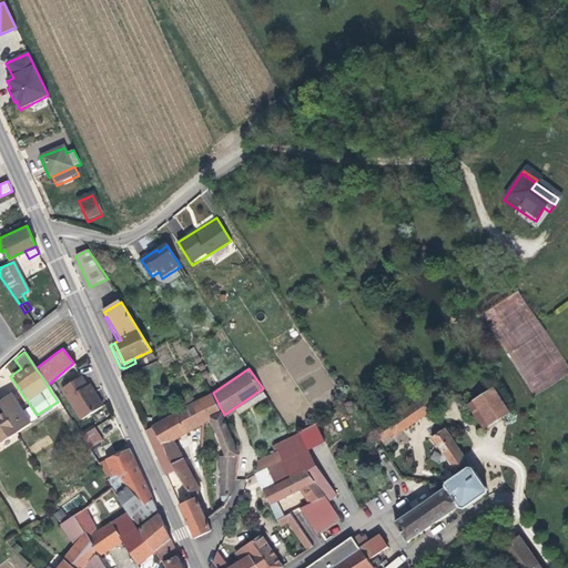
[(101,406),(92,392),(89,393),(84,385),(79,376),(60,387),(80,419),(101,406)]
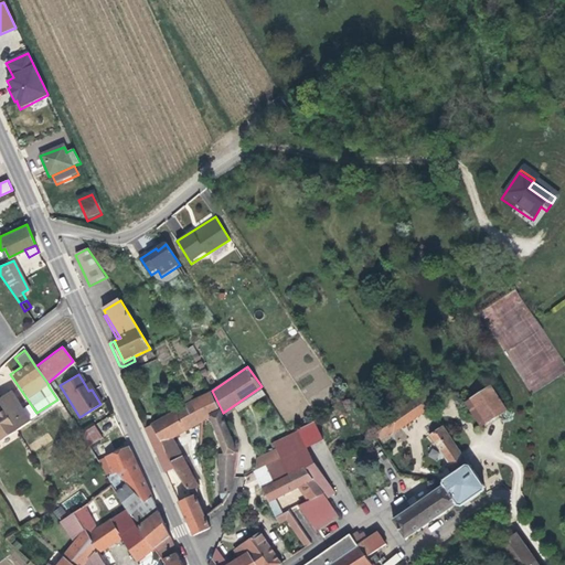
[(488,424),(507,411),(491,386),(471,400),(488,424)]
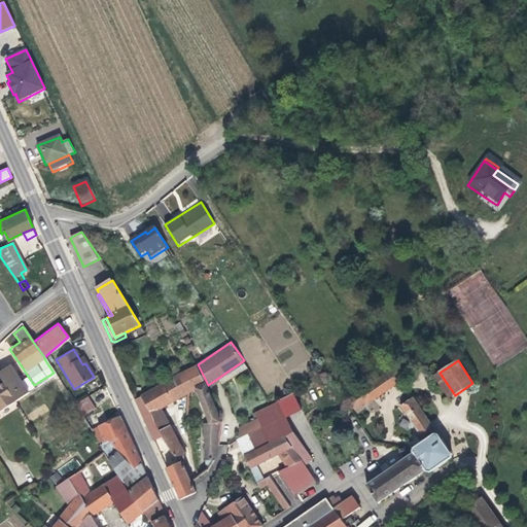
[(8,363),(0,367),(0,377),(1,379),(14,398),(26,391),(8,363)]
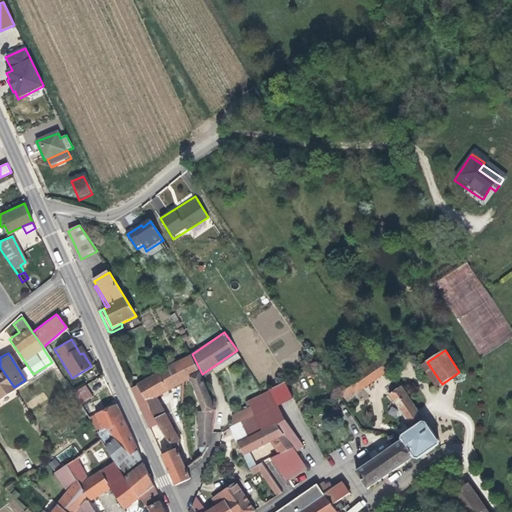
[(192,354),(192,353),(175,360),(182,378),(189,375),(202,408),(200,409),(199,442),(201,455),(209,440),(211,430),(213,410),(212,404),(208,389),(202,374),(192,354)]
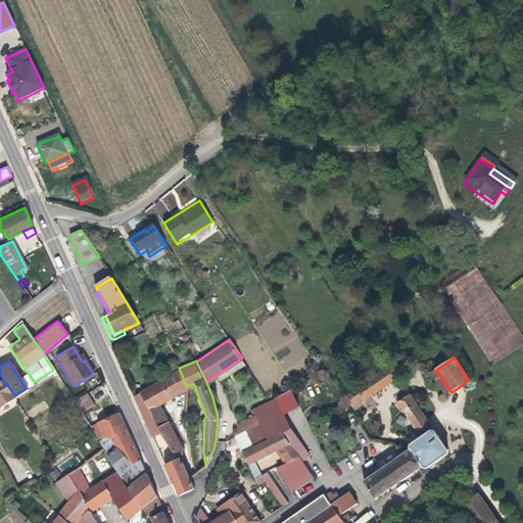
[(393,361),(380,370),(358,385),(360,388),(349,395),(353,400),(364,394),(365,395),(400,374),(401,372),(393,361)]
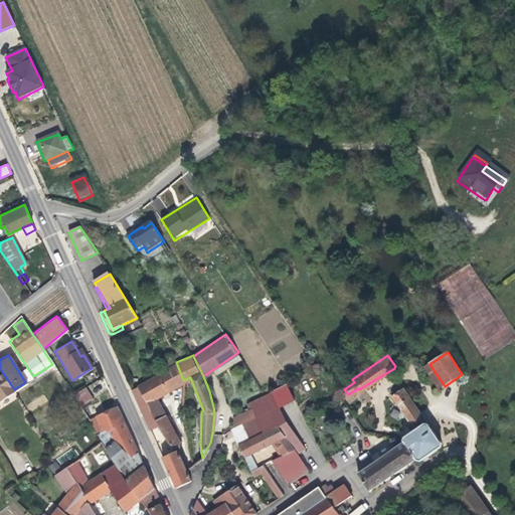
[(176,362),(135,385),(148,400),(160,422),(174,450),(178,449),(179,448),(180,440),(159,399),(164,395),(162,392),(183,380),(176,362)]
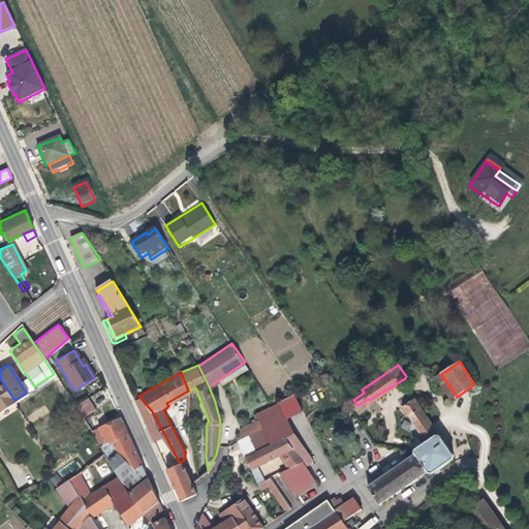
[(441,374),(435,378),(450,401),(457,397),(441,374)]
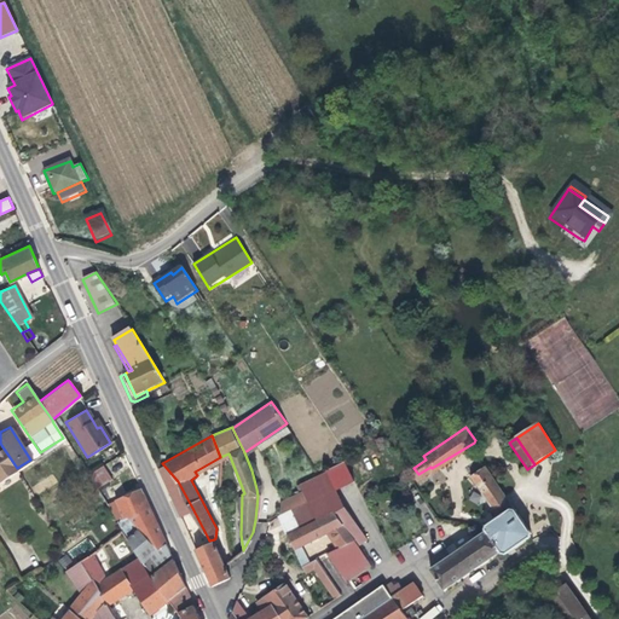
[(0,479),(17,468),(1,445),(0,446),(0,479)]
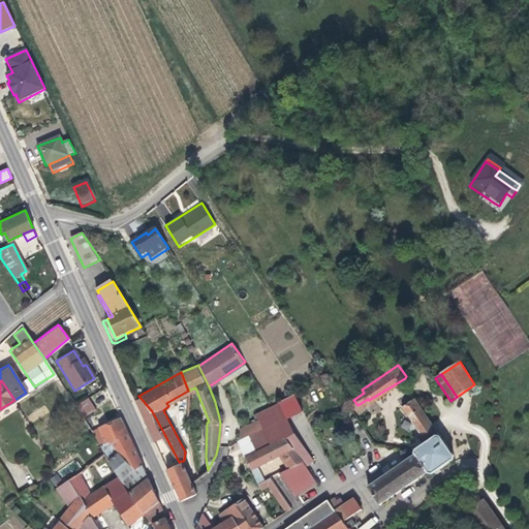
[(273,403),(255,412),(262,427),(270,442),(286,435),(296,430),(287,416),(303,408),(294,393),(280,401),(279,400),(273,403)]
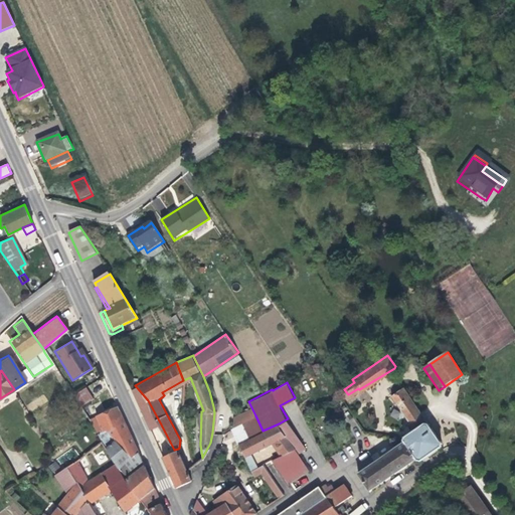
[(266,392),(260,383),(243,392),(244,403),(248,401),(266,392)]
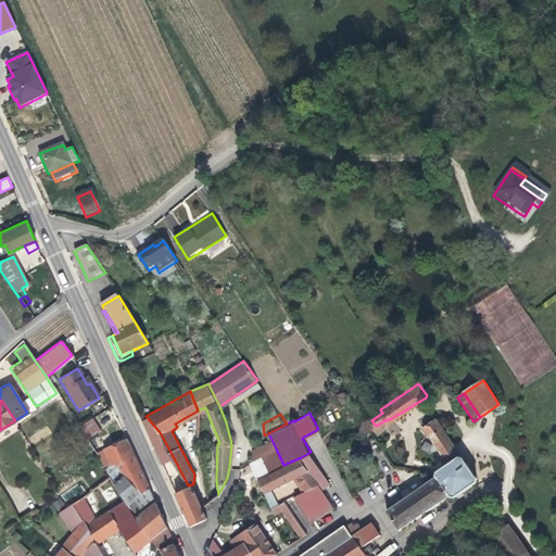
[(452,436),(438,415),(426,425),(439,445),(452,436)]
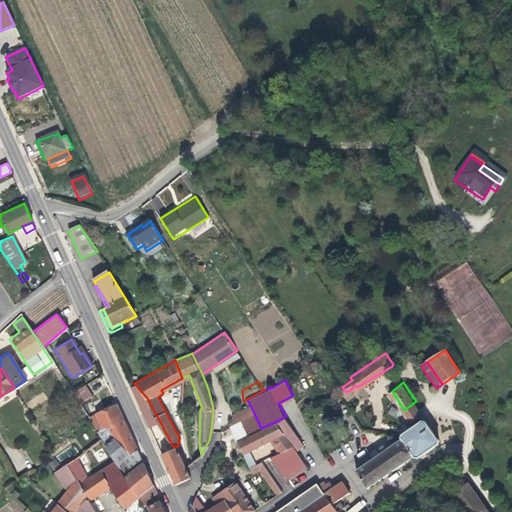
[(134,383),(129,386),(148,426),(159,420),(147,398),(134,383)]
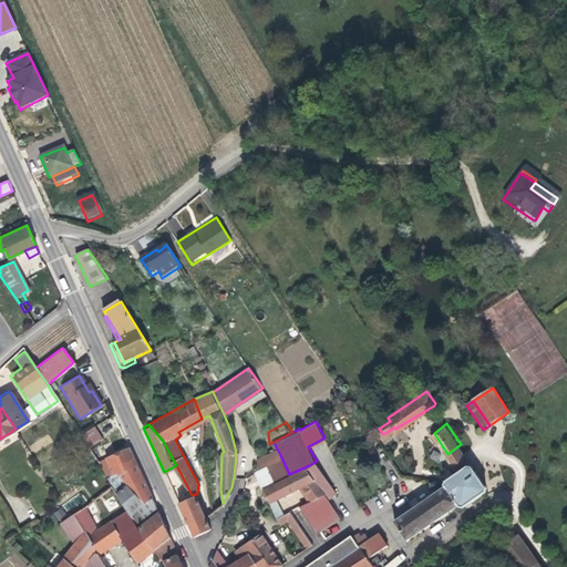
[(102,441),(94,429),(83,435),(91,449),(102,441)]
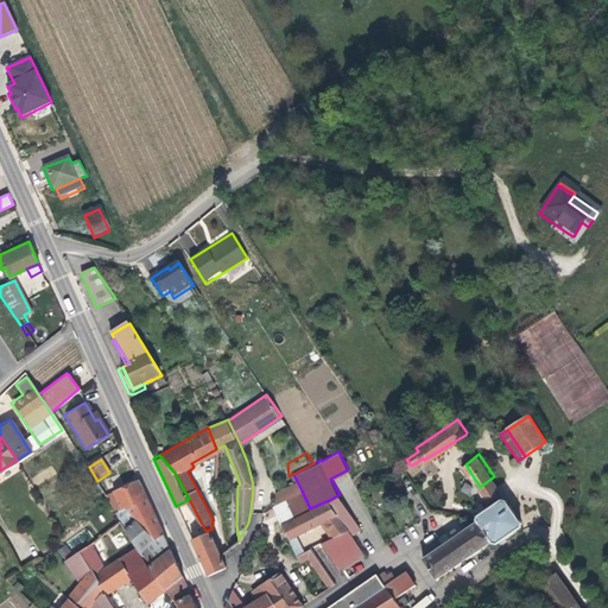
[(494,476),(480,487),(489,501),(504,491),(494,476)]
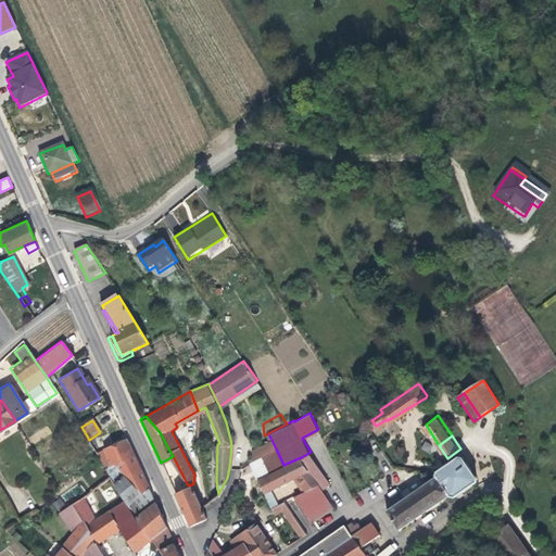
[(139,463),(128,440),(106,453),(115,469),(119,467),(123,471),(139,463)]
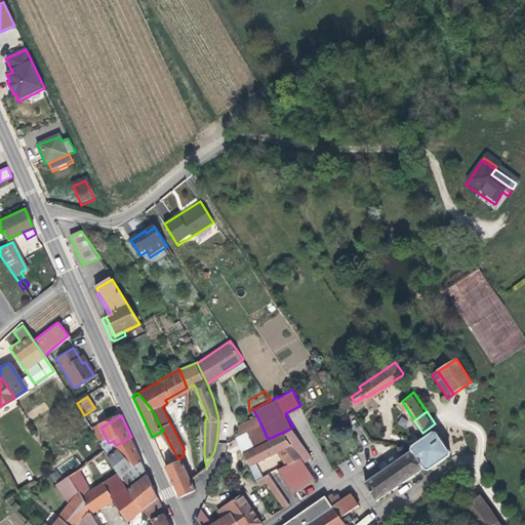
[(254,446),(268,439),(260,423),(248,431),(254,446)]
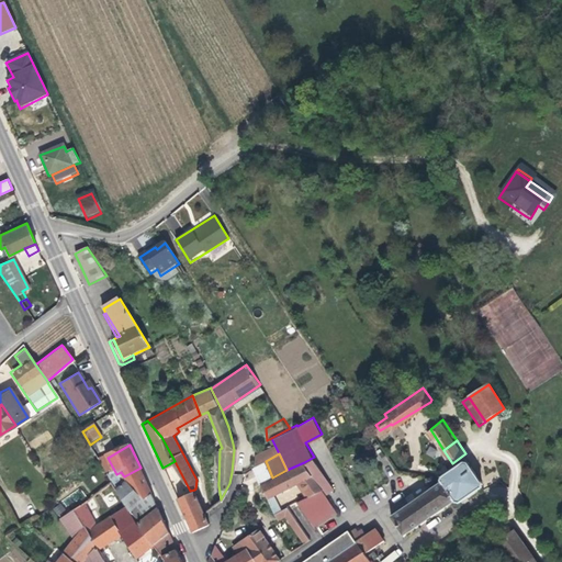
[(444,479),(457,496),(463,499),(483,485),(484,481),(465,453),(452,463),(453,465),(445,472),(444,479)]
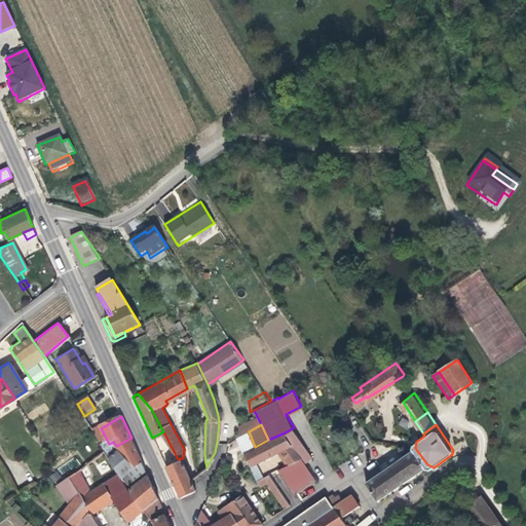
[(294,494),(297,493),(315,479),(303,460),(312,455),(294,427),(285,433),(301,457),(290,462),(278,468),(277,470),(294,494)]
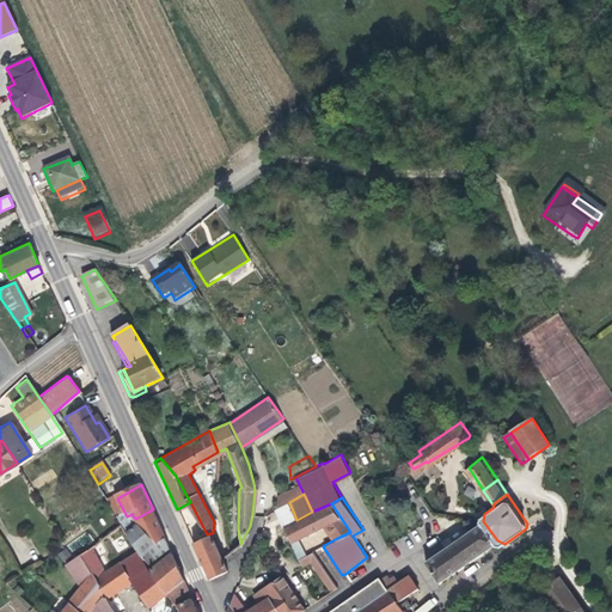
[(285,526),(297,520),(289,502),(277,509),(285,526)]
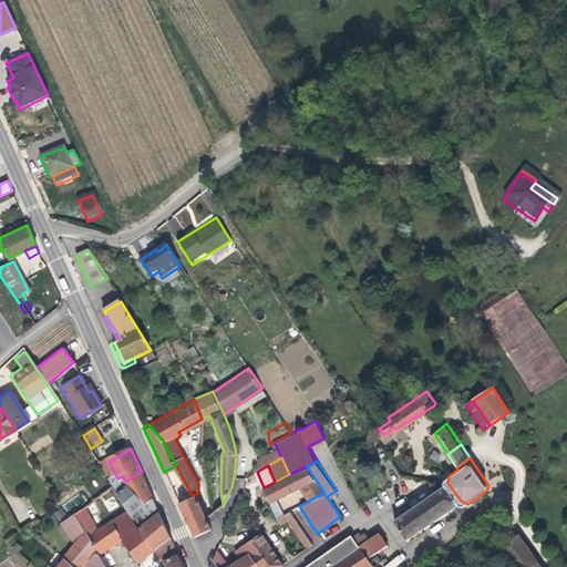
[(325,493),(307,466),(289,474),(275,482),(264,487),(272,506),(278,503),(276,497),(303,485),(309,494),(312,498),(325,493)]
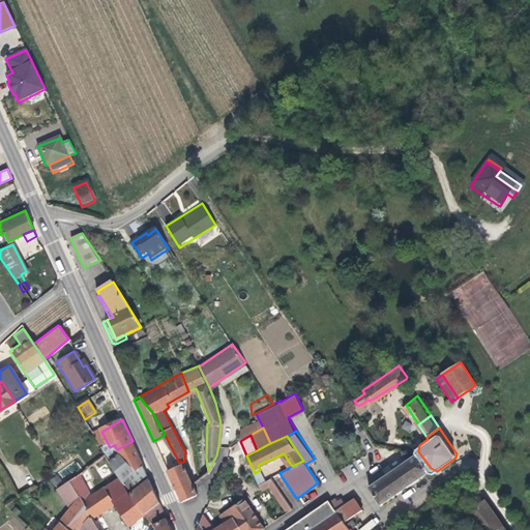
[(114,445),(110,447),(105,451),(108,455),(120,476),(124,482),(145,469),(133,441),(117,449),(114,445)]
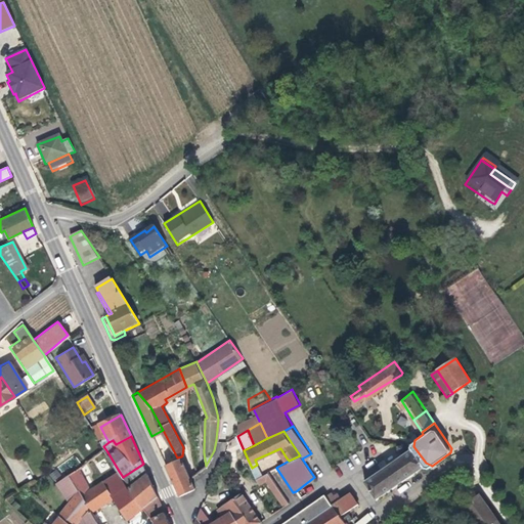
[(106,450),(103,446),(89,459),(92,463),(106,450)]
